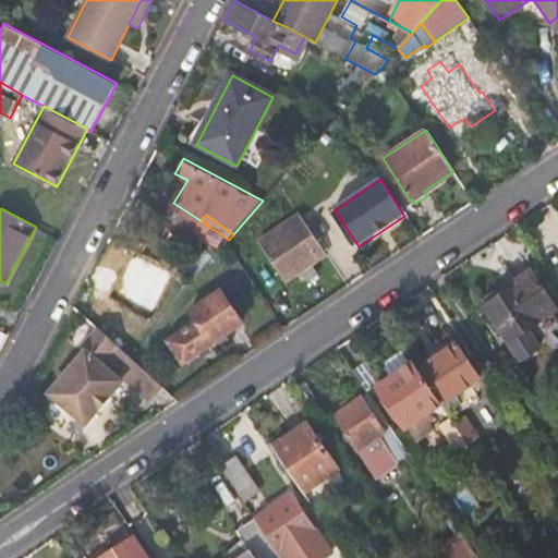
[(301,273),(313,264),(325,255),(300,216),(259,243),(287,281),(301,273)]
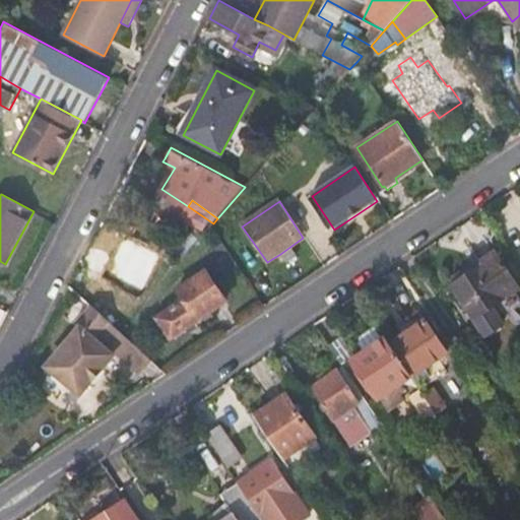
[(298,255),(291,246),(280,254),(287,262),(298,255)]
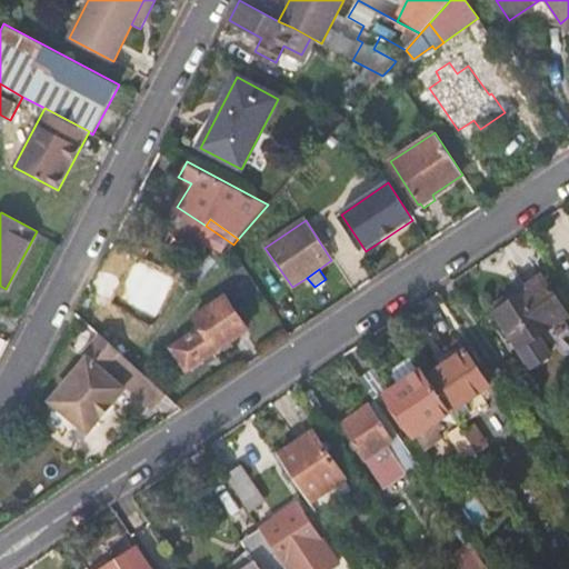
[(133,341),(149,352),(189,293),(169,279),(152,302),(157,306),(133,341)]
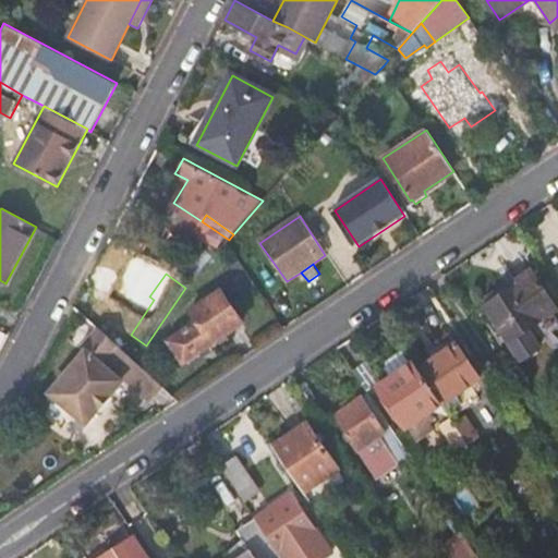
[(485,305),(509,340),(556,310),(532,274),(485,305)]
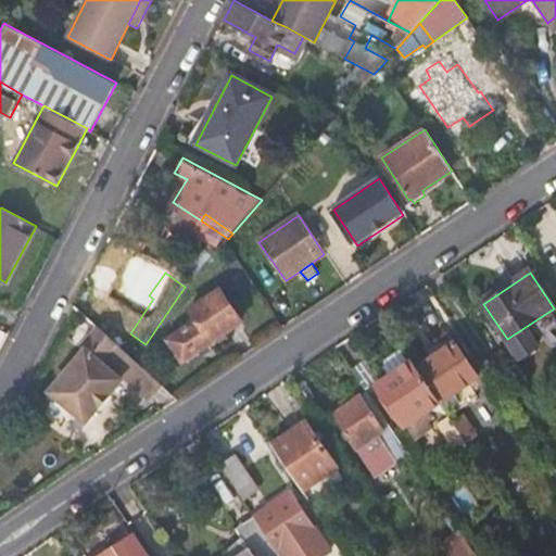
[(167,339),(182,363),(241,321),(218,288),(188,310),(194,320),(167,339)]
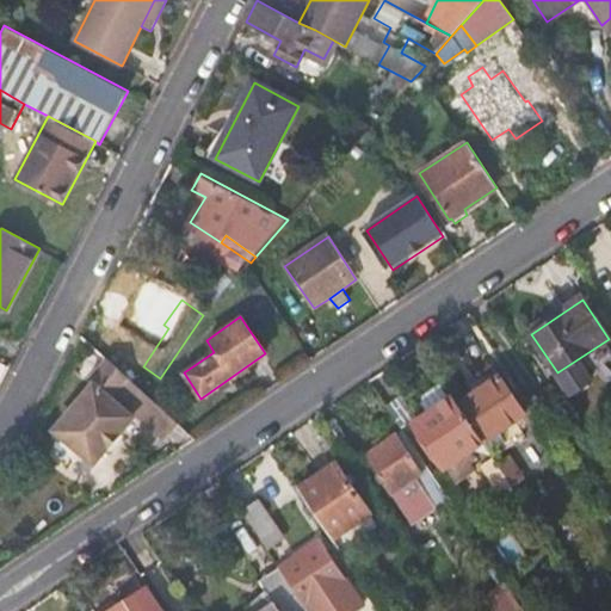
[(594,372),(610,362),(610,341),(585,358),(594,372)]
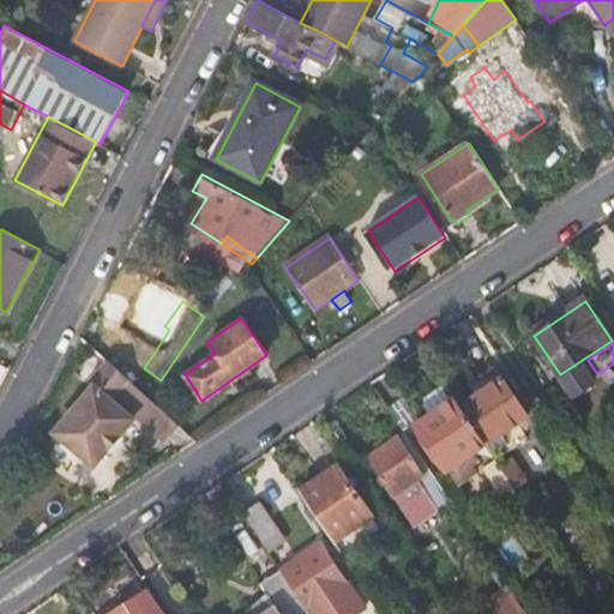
[(95,386),(56,434),(96,468),(136,420),(112,402),(130,381),(109,363),(91,384),(95,386)]
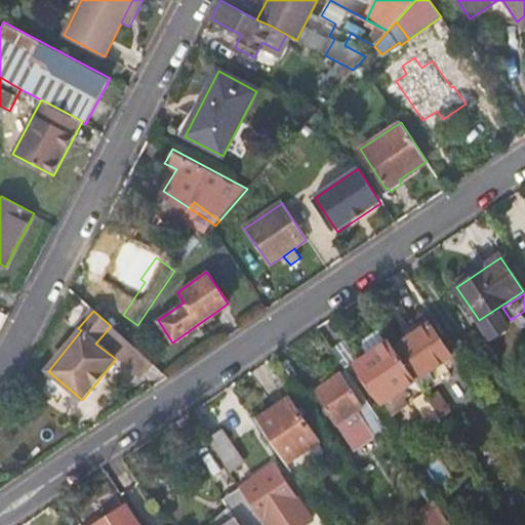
[(423,318),(390,340),(416,380),(423,392),(437,411),(449,402),(437,384),(449,374),(442,364),(452,357),(430,323),(428,324),(423,318)]
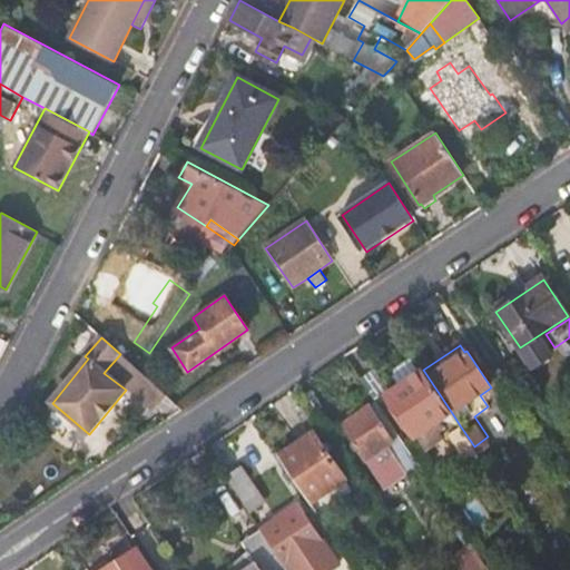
[(416,436),(452,413),(423,370),(420,366),(412,355),(395,366),(392,376),(399,387),(387,394),(416,436)]
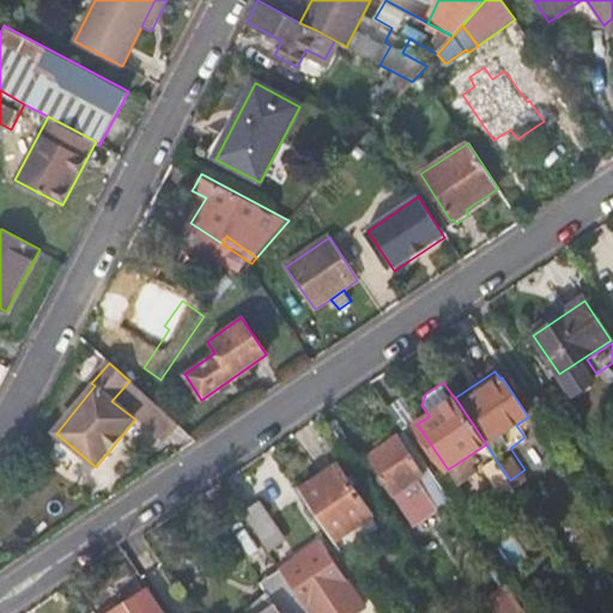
[(167,439),(178,425),(149,398),(137,388),(125,402),(167,439)]
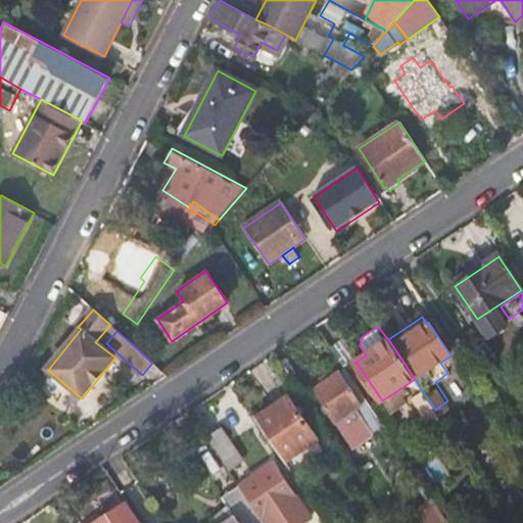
[(335,419),(347,438),(354,447),(375,433),(385,427),(344,368),(315,388),(335,419)]
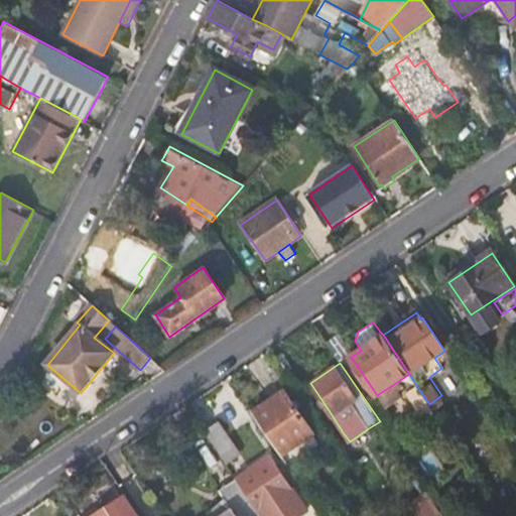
[(439,420),(415,386),(405,394),(427,427),(439,420)]
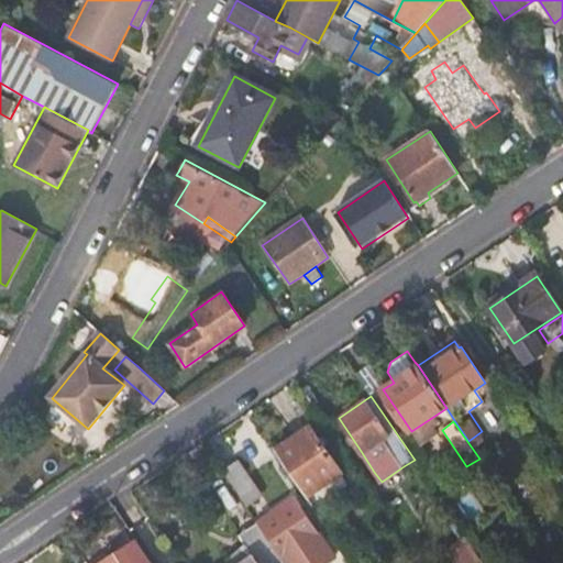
[(309,426),(275,449),(313,507),(348,483),(309,426)]
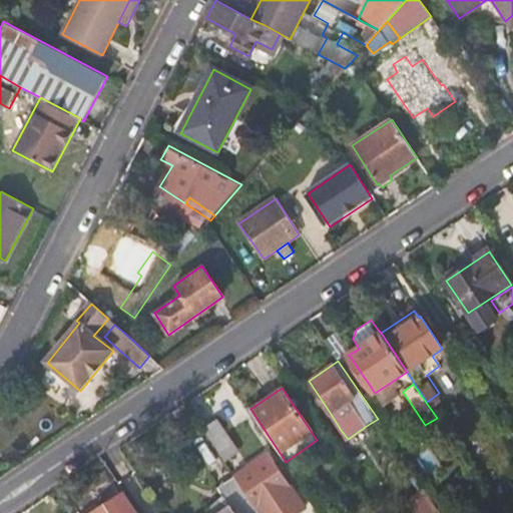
[(343,432),(341,430),(329,411),(317,419),(331,440),(343,432)]
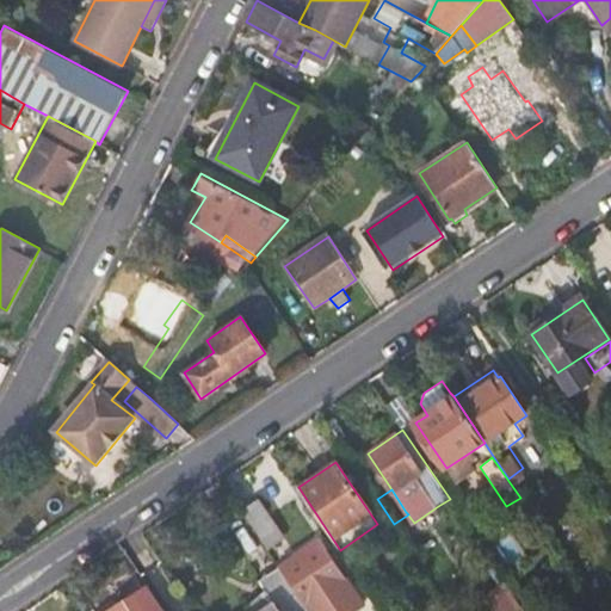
[(259,500),(242,511),(267,550),(287,537),(259,500)]
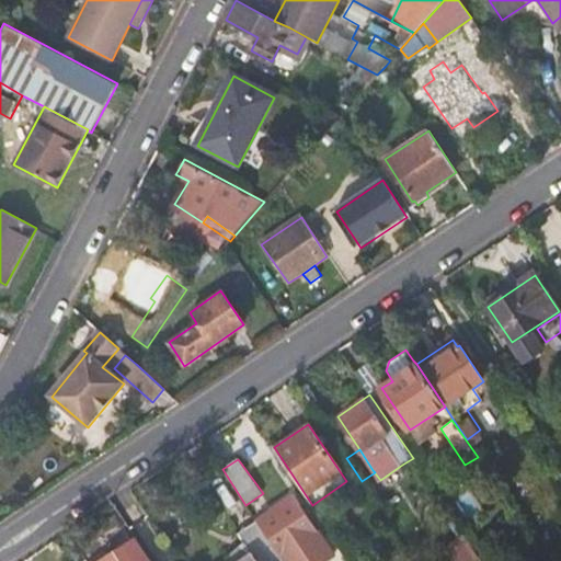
[(293,495),(256,521),(283,560),(319,535),(293,495)]
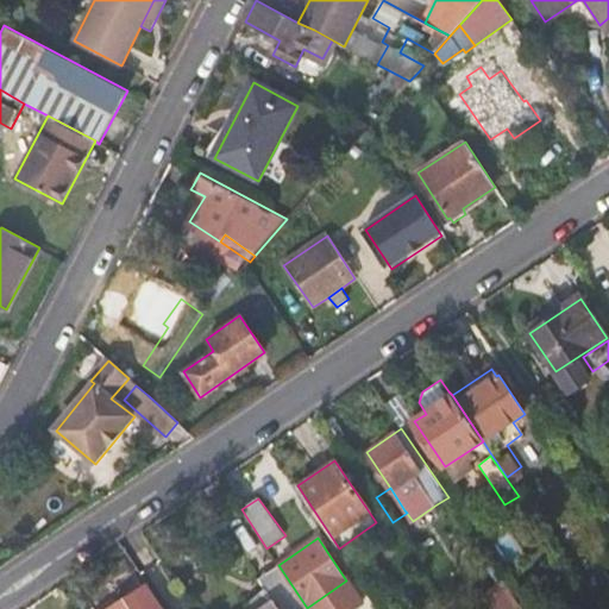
[(272,601),(259,608),(308,608),(307,608),(278,565),(258,578),(272,601)]
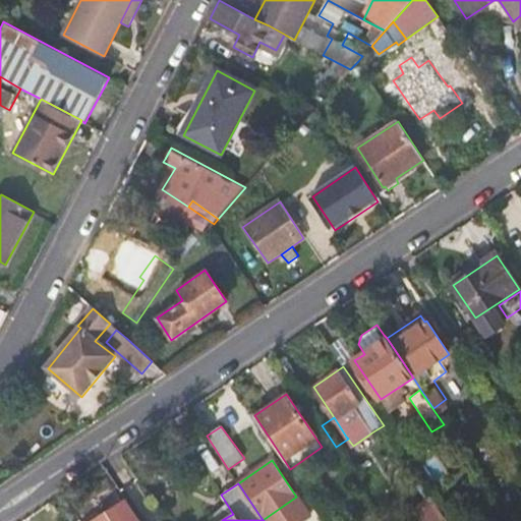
[(422,520),(446,520),(448,520),(430,495),(413,508),(422,520)]
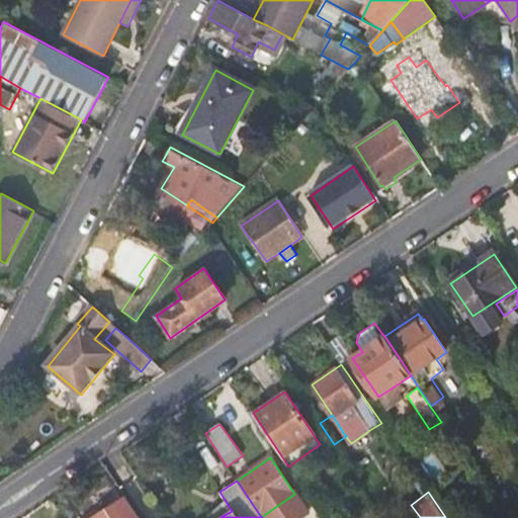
[(135,517),(122,500),(95,517),(135,517)]
